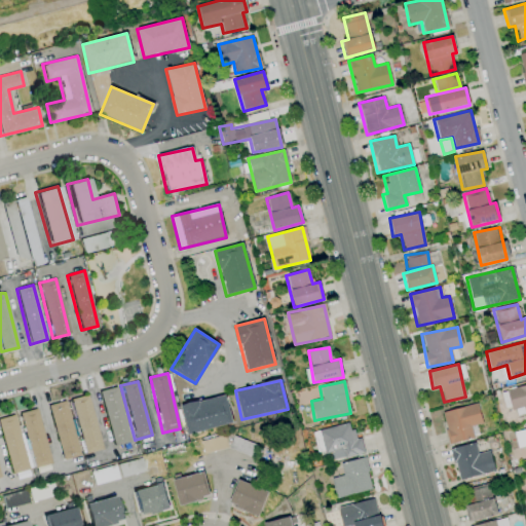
[(525,384),(505,389),(511,409),(523,406),(525,417),(525,384)]
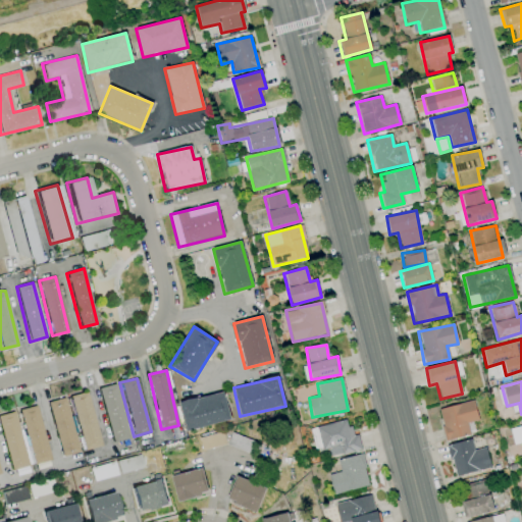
[(111,442),(128,437),(115,383),(98,387),(111,442)]
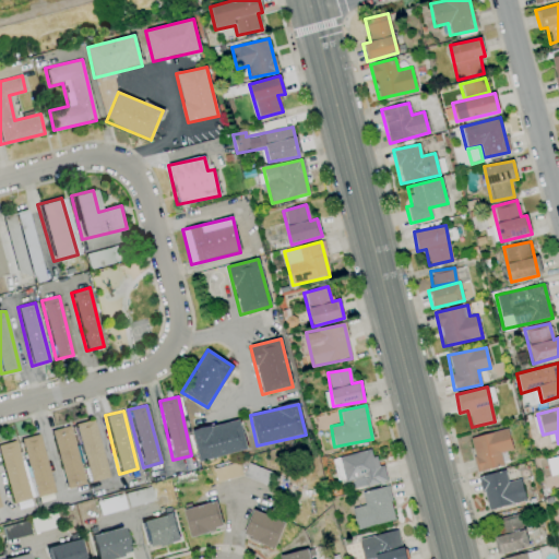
[(88,483),(107,478),(93,419),(74,424),(88,483)]
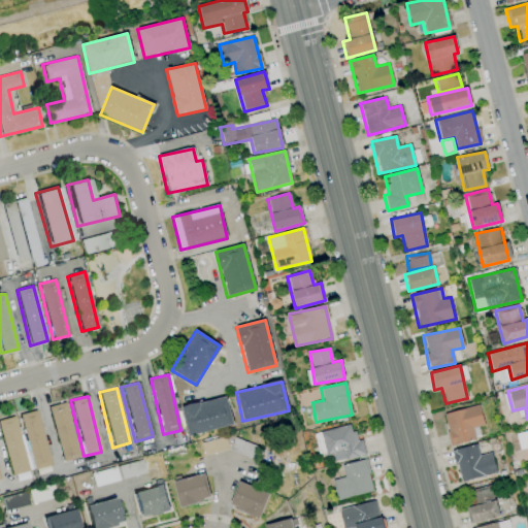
[(233,426),(227,396),(180,406),(188,435),(233,426)]
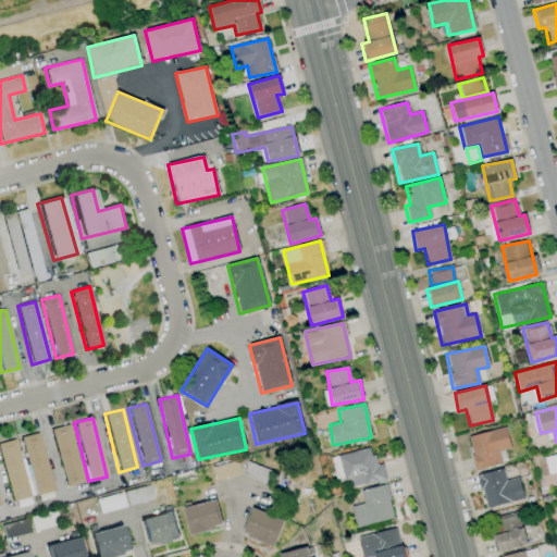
[(50,429),(64,487),(83,483),(69,424),(50,429)]
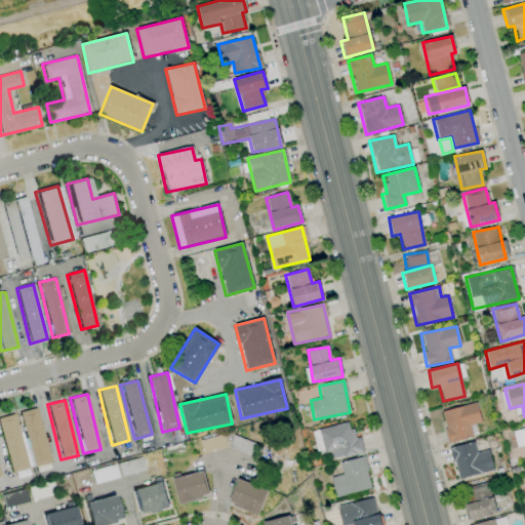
[(481,423),(477,403),(440,411),(447,443),(473,438),(470,426),(481,423)]
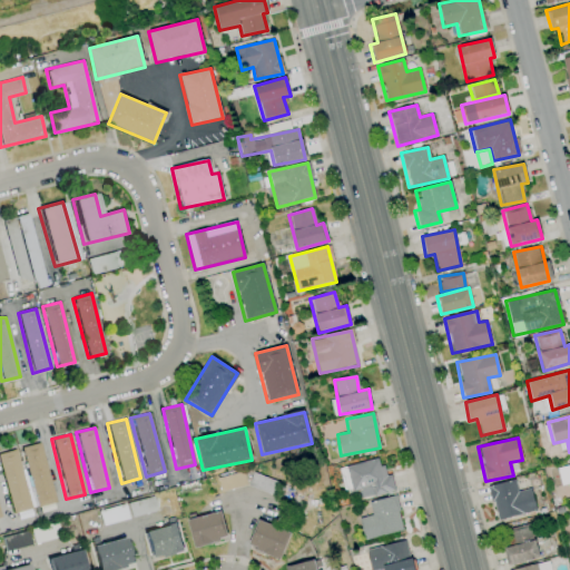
[(55,502),(39,443),(20,448),(36,508),(55,502)]
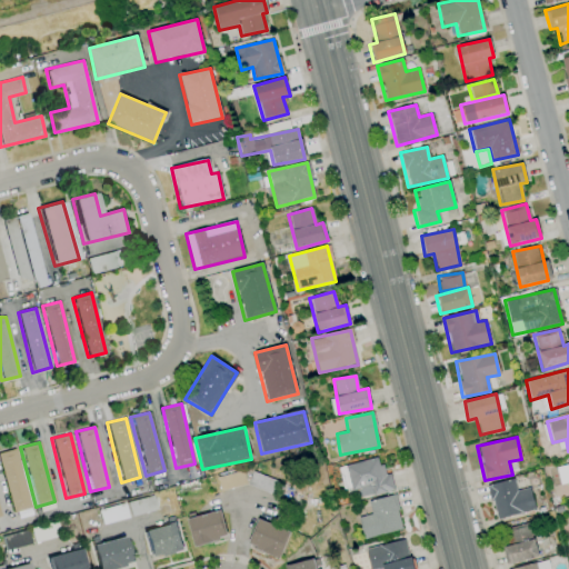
[(0,467),(11,512),(29,508),(15,448),(0,451),(0,467)]
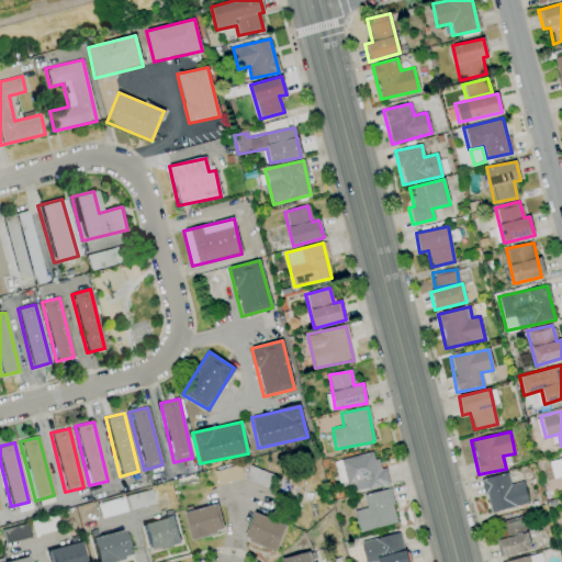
[(341,459),(347,485),(353,484),(356,493),(389,484),(384,468),(379,469),(374,451),(341,459)]
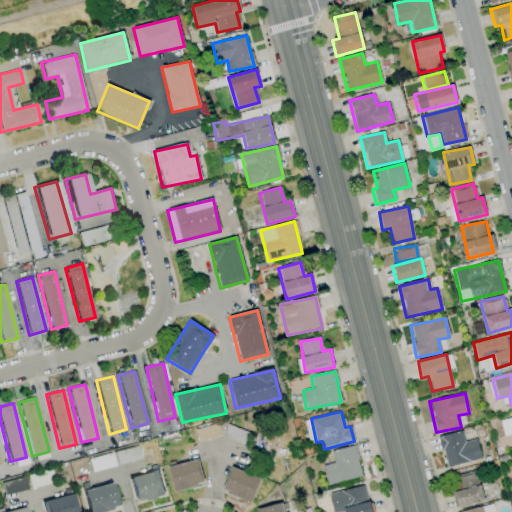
[(504,436),(511,434),(511,416),(500,419),(504,436)]
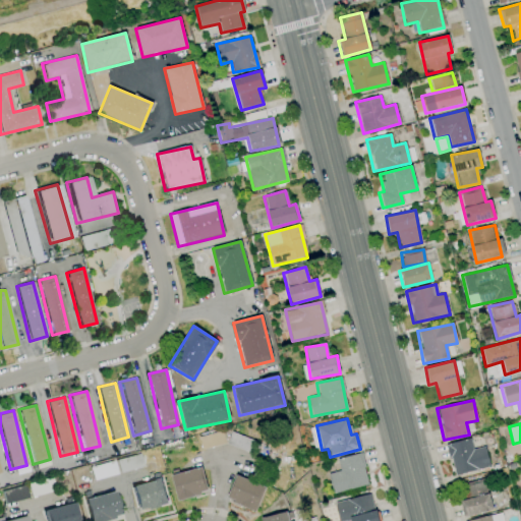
[(446,445),(453,476),(489,467),(484,447),(472,450),(470,439),(446,445)]
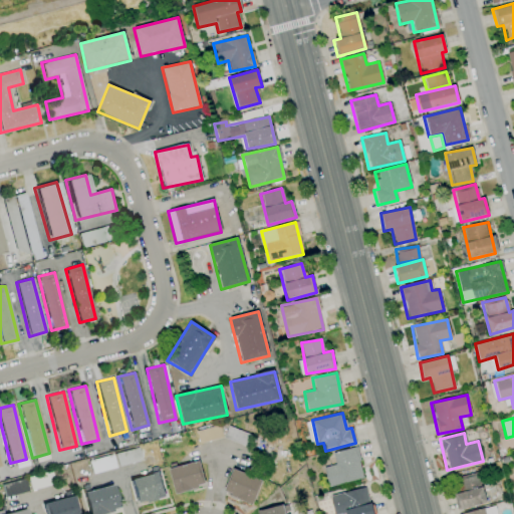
[(363,479),(356,447),(331,453),(334,465),(323,468),(327,487),(363,479)]
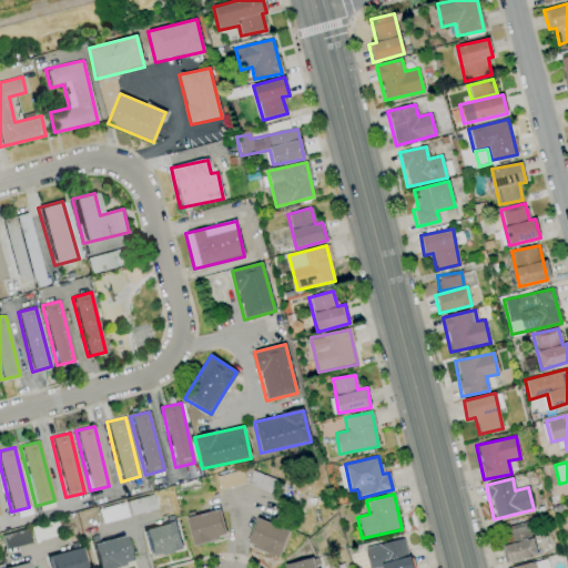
[(193,545),(226,537),(219,509),(185,518),(193,545)]
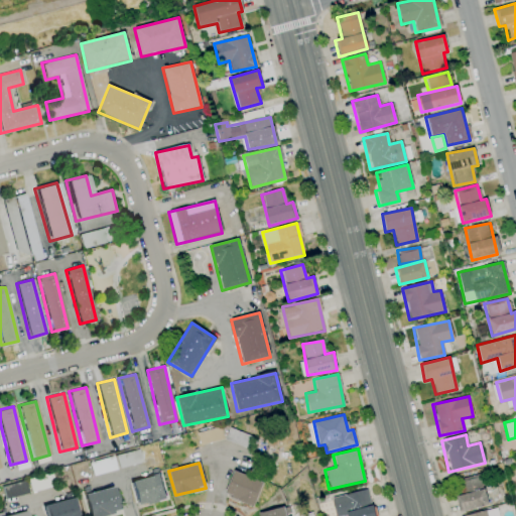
[(255,505),(262,481),(231,472),(224,496),(255,505)]
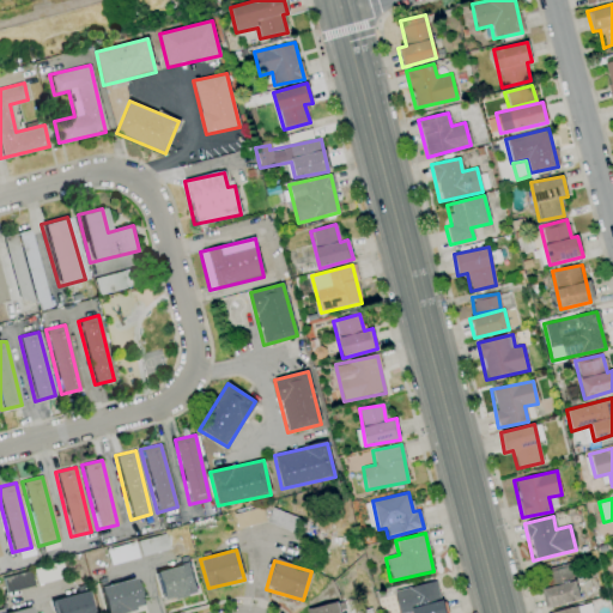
[(162,602),(198,592),(188,562),(152,572),(162,602)]
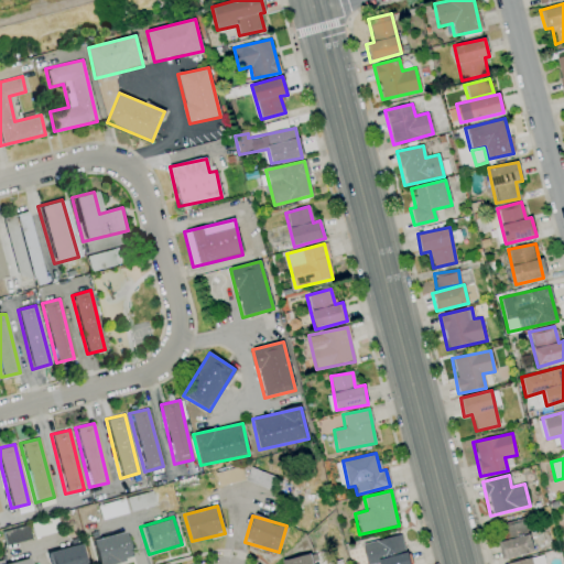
[(502,560),(532,554),(525,520),(496,525),(502,560)]
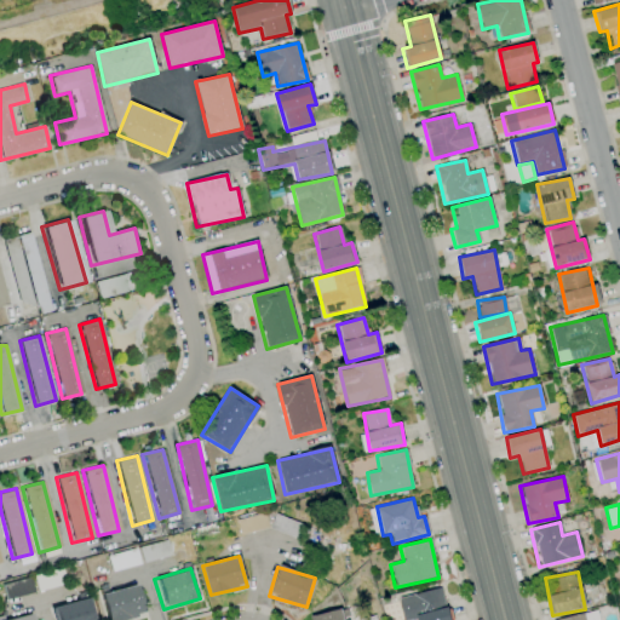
[(98,595),(105,619),(101,619),(122,619),(143,614),(135,584),(98,595)]
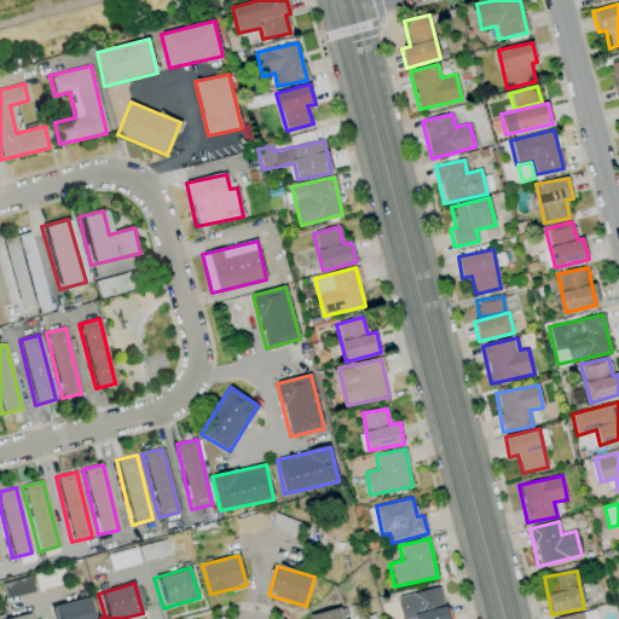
[(401,618),(405,618),(416,617),(416,618),(447,618),(443,588),(398,596),(401,618)]
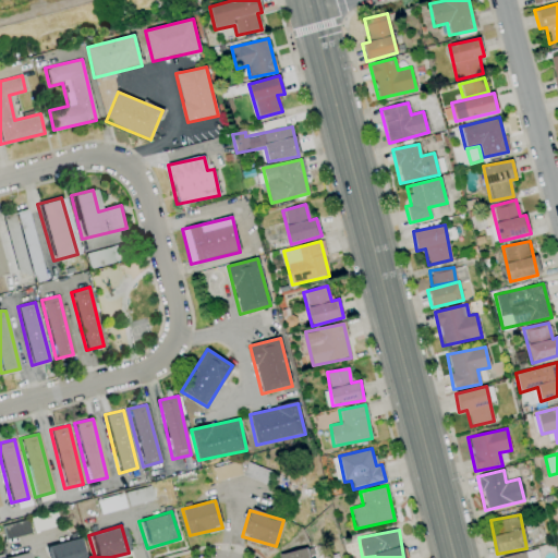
[(82,557),(79,538),(46,545),(47,557),(82,557)]
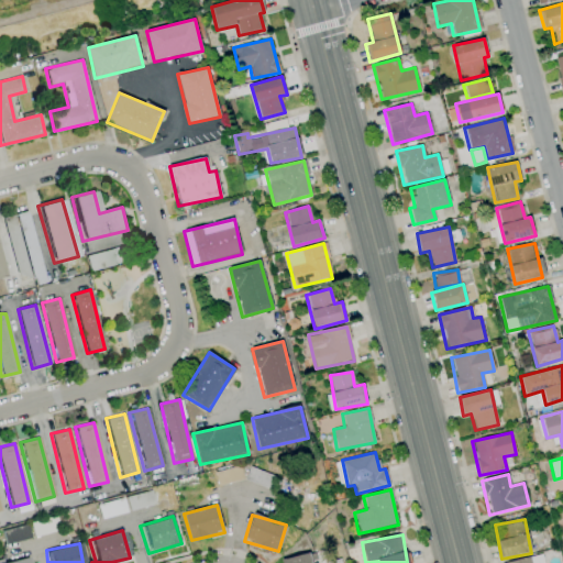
[(312,562),(310,552),(282,560),(283,562),(312,562)]
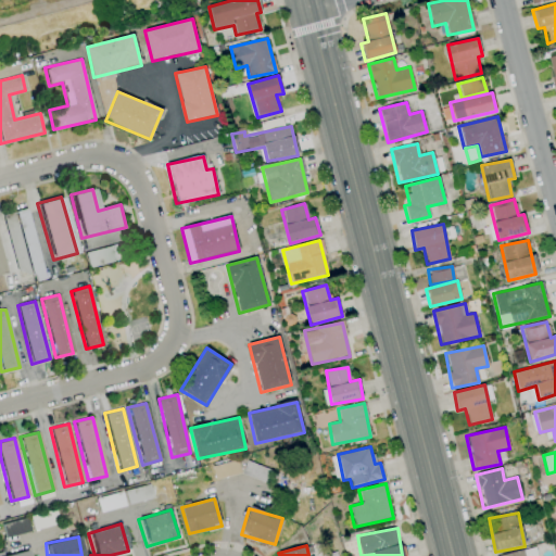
[(536,555),(535,546),(496,555),(536,555)]
